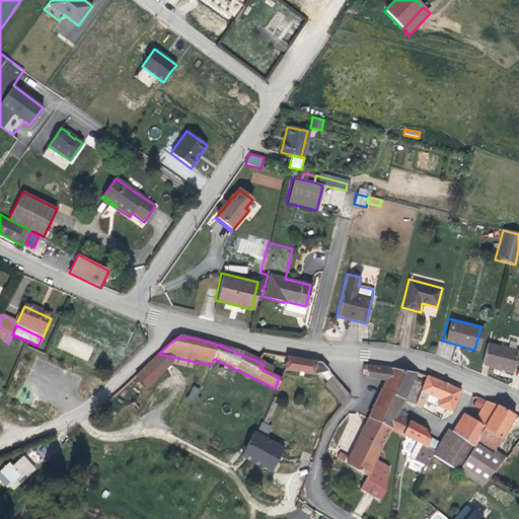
[(486,342),(480,363),(500,368),(500,366),(512,369),(516,350),(486,342)]
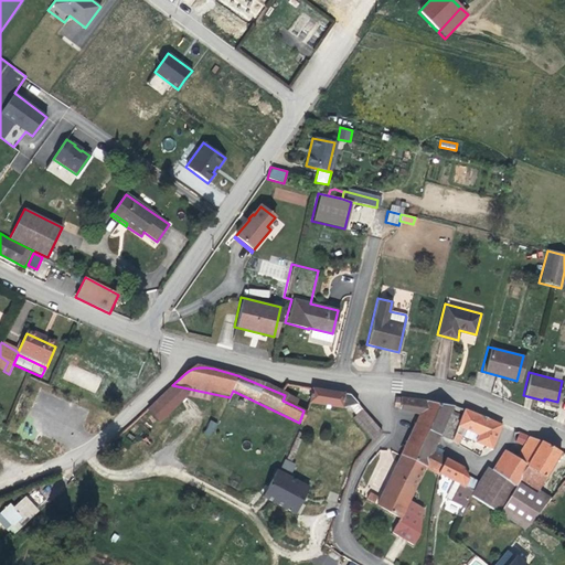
[(340,407),(358,404),(349,395),(310,388),(310,393),(308,402),(340,407)]
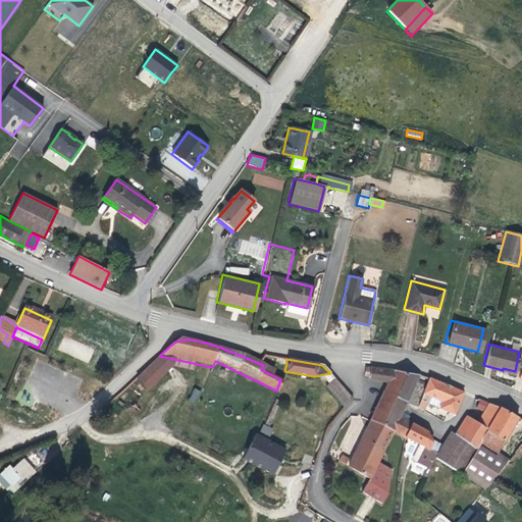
[(273,369),(263,365),(261,370),(270,374),(273,369)]
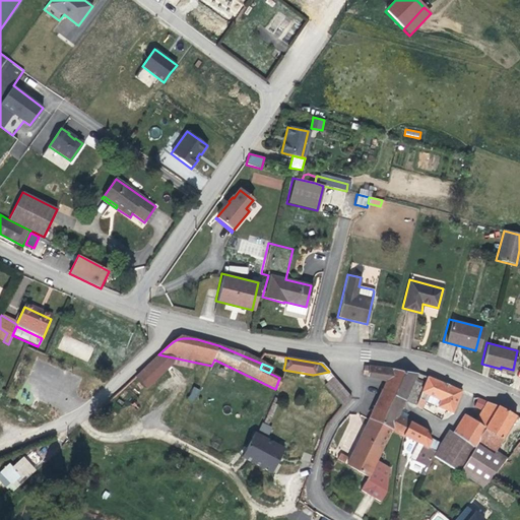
[(387,380),(382,390),(404,400),(416,374),(395,370),(369,367),(367,375),(366,376),(387,380)]
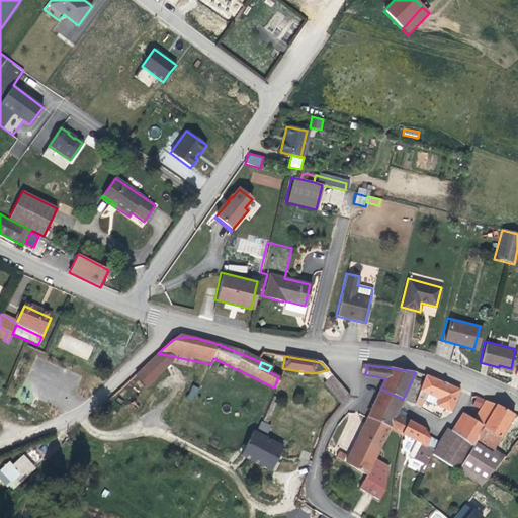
[(322,383),(341,405),(348,395),(331,374),(322,383)]
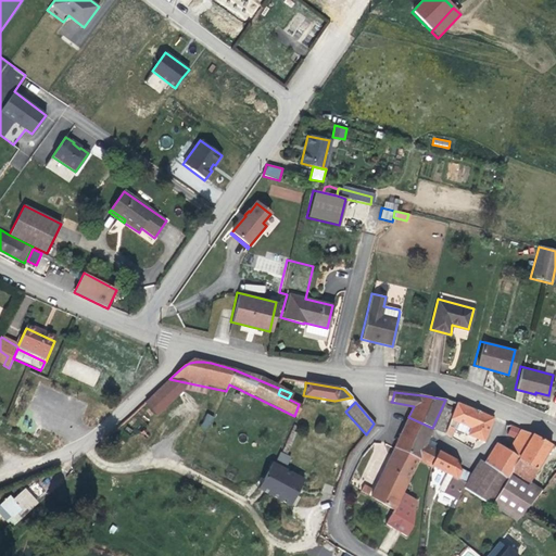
[(493,419),(457,404),(444,433),(451,434),(454,429),(457,421),(470,429),(467,436),(482,442),(493,419)]
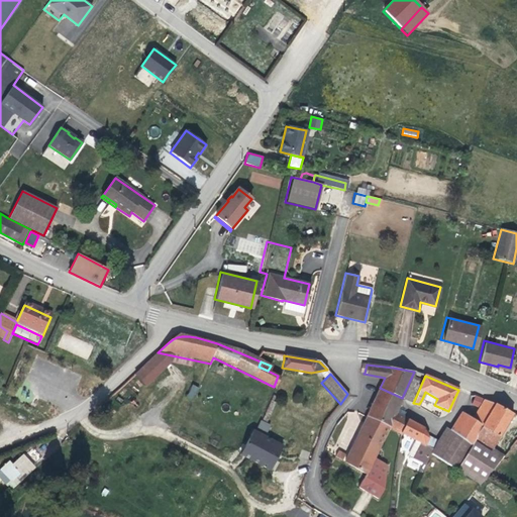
[(389,427),(399,431),(407,417),(396,411),(402,398),(380,388),(367,416),(389,427)]
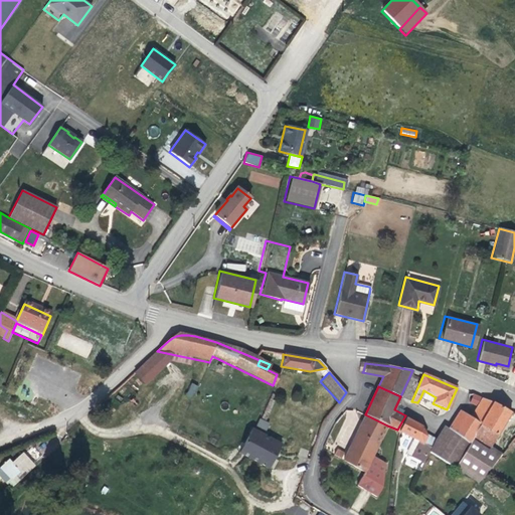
[(184,399),(192,403),(197,390),(190,387),(184,399)]
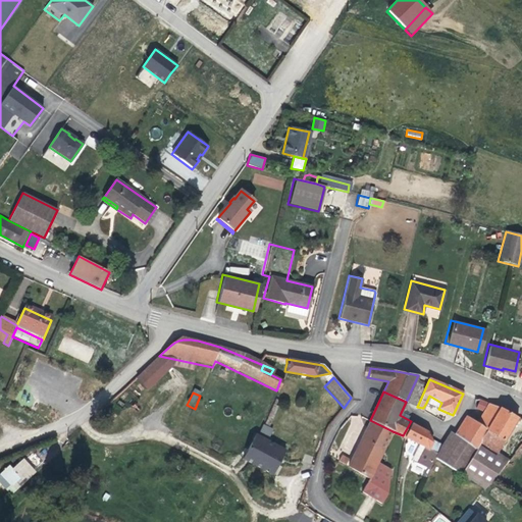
[(429,396),(426,403),(438,409),(441,403),(429,396)]
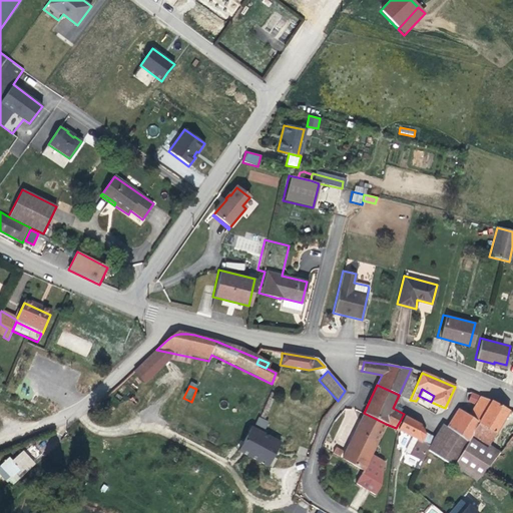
[(492,402),(471,394),(469,399),(478,403),(471,417),(480,422),(492,402)]
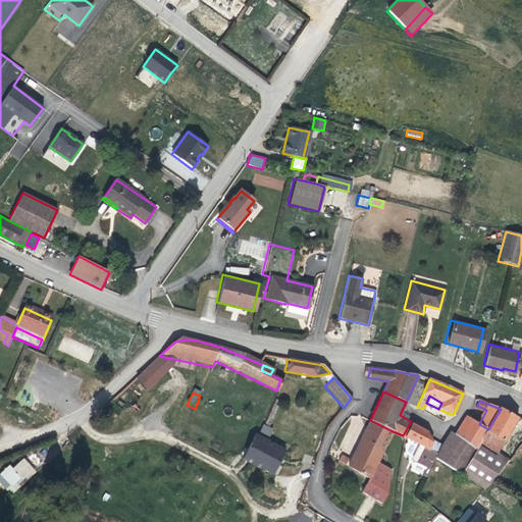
[(519,419),(501,409),(488,429),(481,440),(498,453),(519,419)]
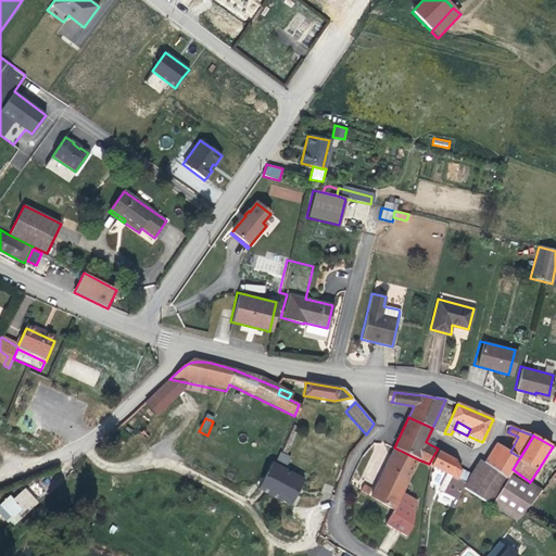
[(520,457),(510,452),(497,443),(487,462),(508,476),(513,469),(520,457)]
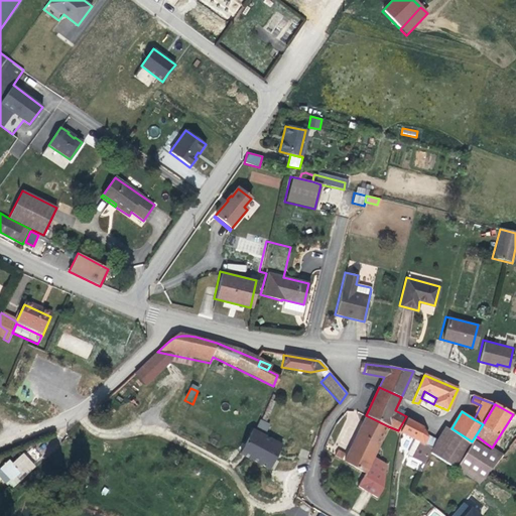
[(373,458),(388,426),(366,415),(345,462),(365,474),(373,458)]
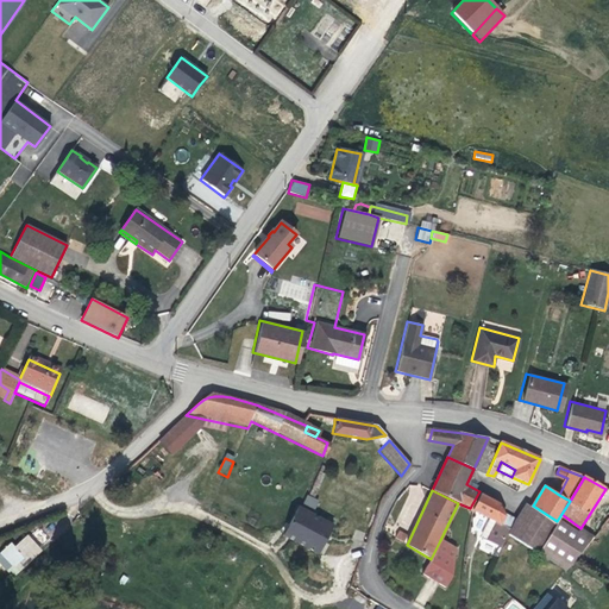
[(479,491),(470,508),(496,521),(483,551),(496,559),(509,529),(500,523),(504,515),(498,503),(479,491)]
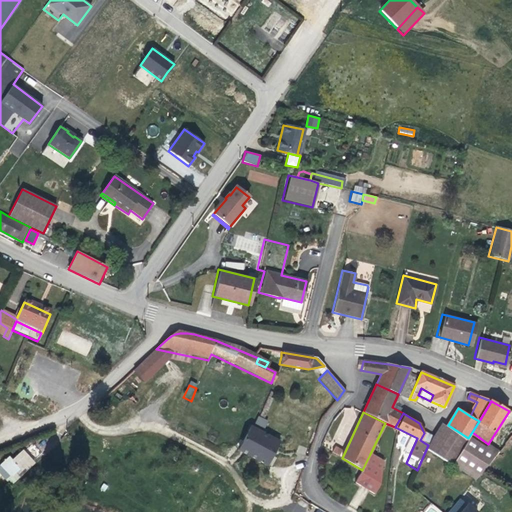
[(258,415),(254,424),(265,428),(268,420),(258,415)]
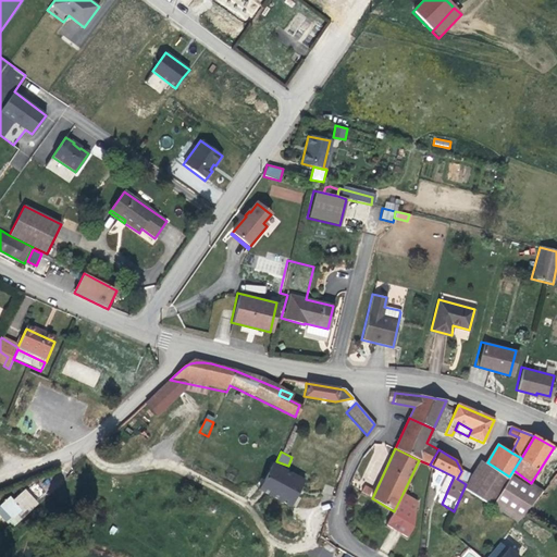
[(509,477),(487,462),(482,459),(466,484),(492,505),(493,503),(509,477)]
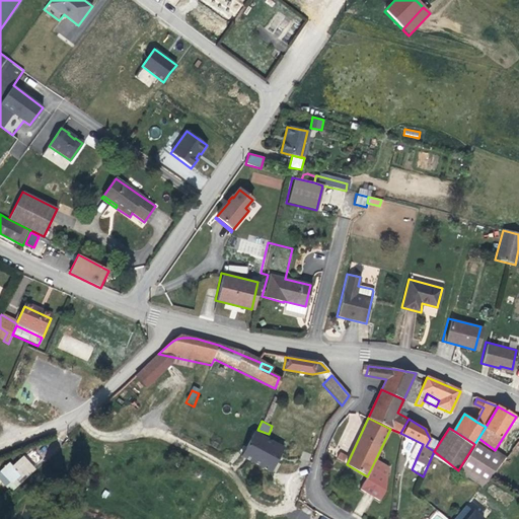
[(267,470),(279,446),(253,433),(241,458),(267,470)]
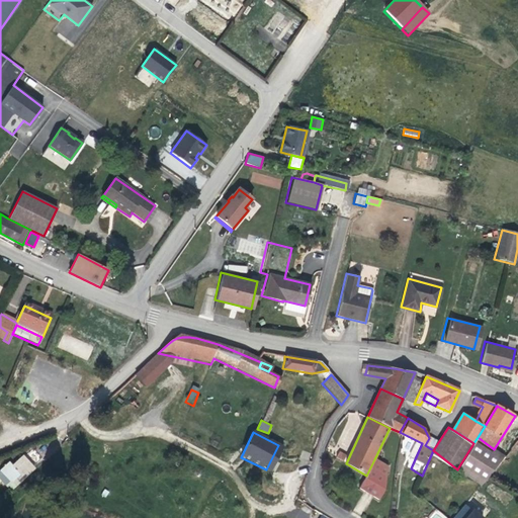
[(494,449),(478,437),(473,443),(458,467),(482,485),(504,457),(494,449)]
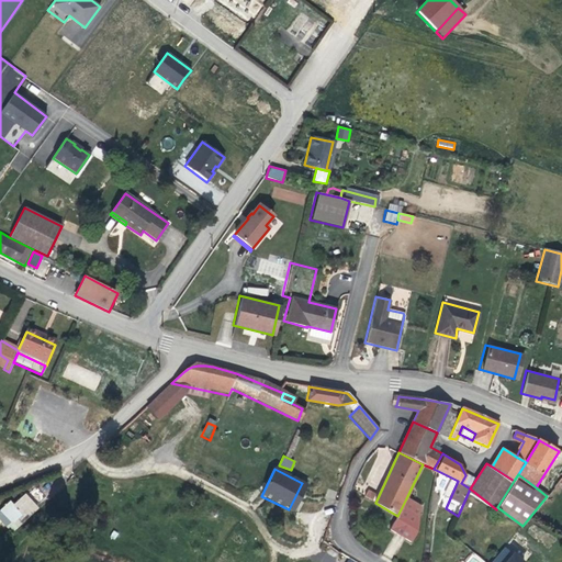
[(406,498),(397,516),(389,530),(411,543),(417,534),(420,505),(406,498)]
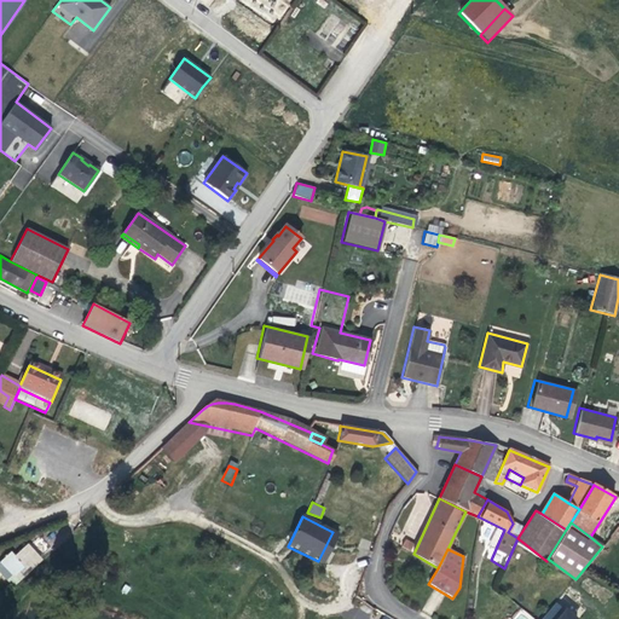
[(0,589),(6,596),(27,576),(12,560),(1,571),(0,568),(0,589)]
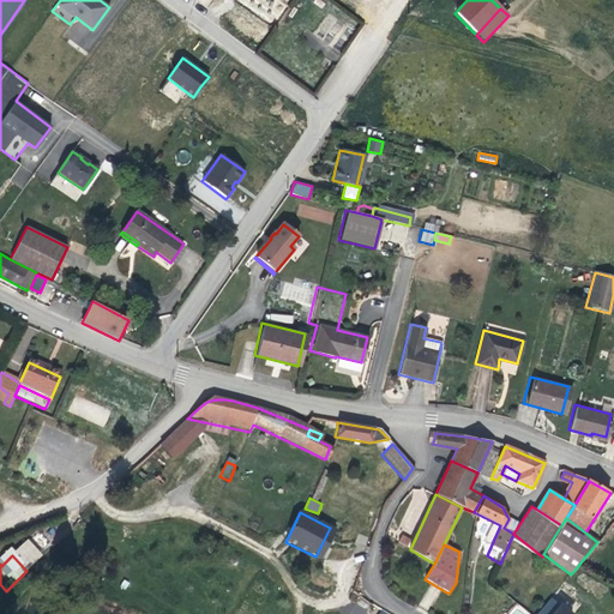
[(539,613),(566,613),(552,601),(539,613)]
